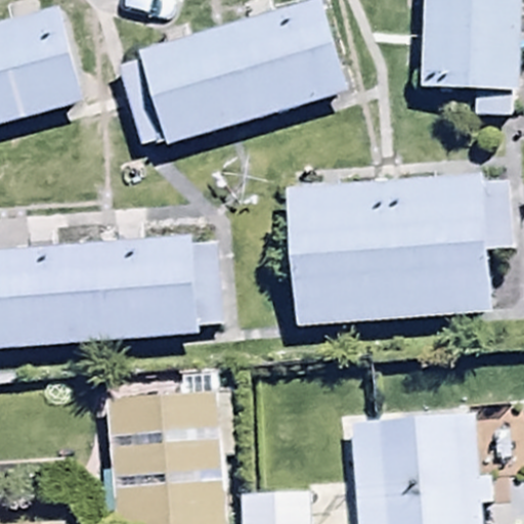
[(523,30),(523,0),(426,0),(423,113),(478,115),(477,138),(511,140),(512,118),(521,119),(523,30)]
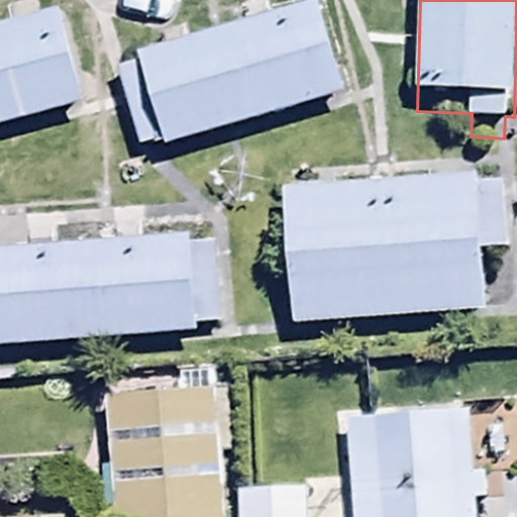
[(166,164),(342,107),(314,20),(118,84),(141,157),(162,149),(166,164)]
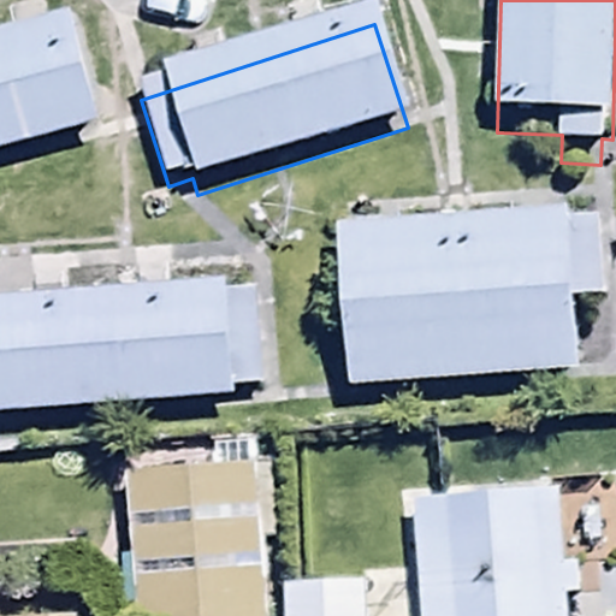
[(0,55),(0,167),(104,137),(76,35),(0,55)]
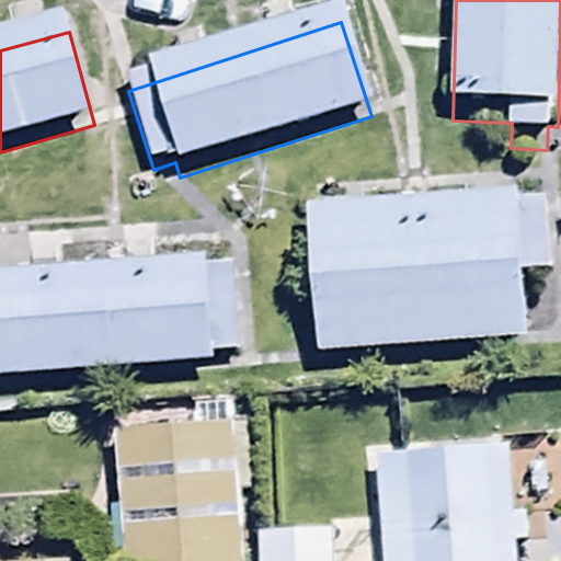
[(548,207),(308,227),(321,377),(533,358),(527,293),(556,290),(548,207)]
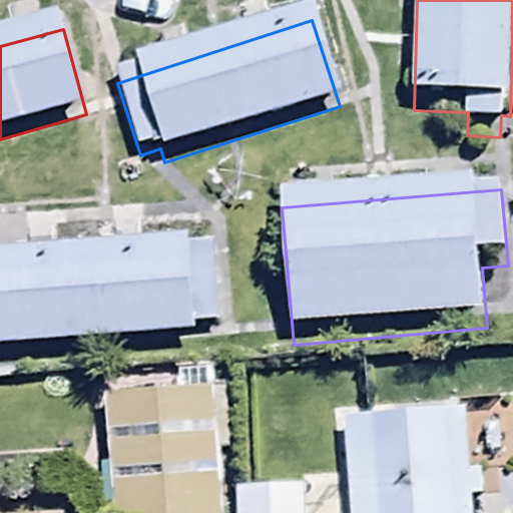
[(0,262),(0,361),(196,347),(188,248),(0,262)]
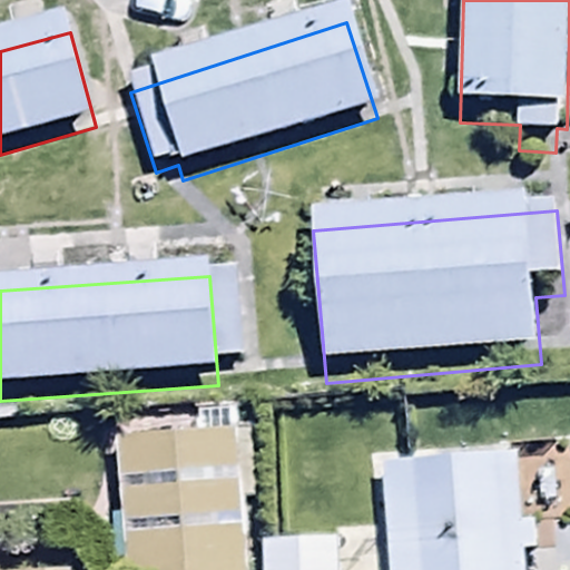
[(115,446),(123,569),(251,569),(243,438),(115,446)]
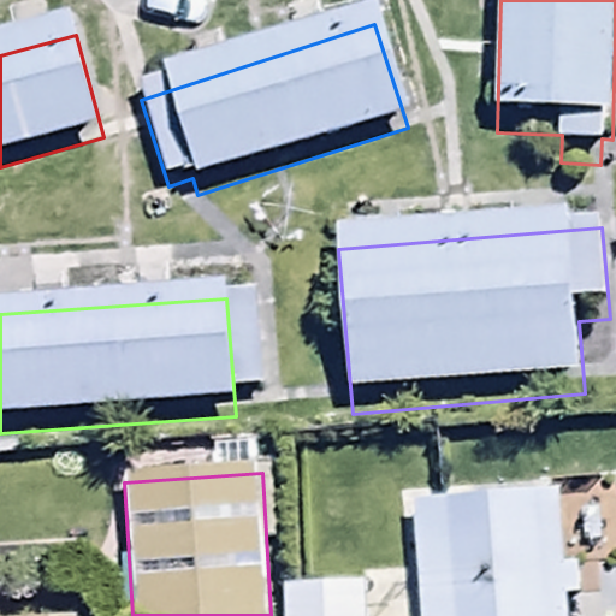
[(570,615),(566,510),(413,517),(416,615),(570,615)]
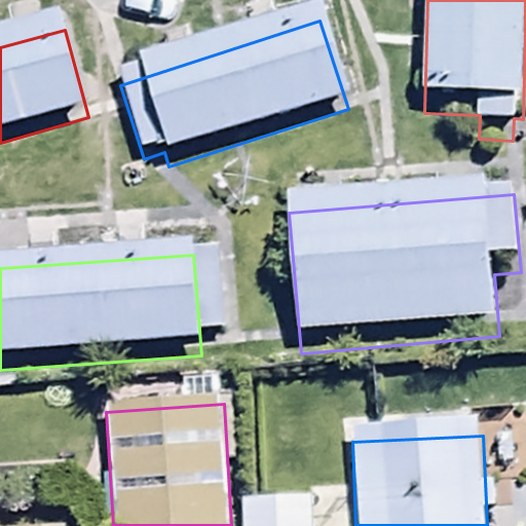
[(313,525),(313,504),(242,504),(242,525),(313,525)]
